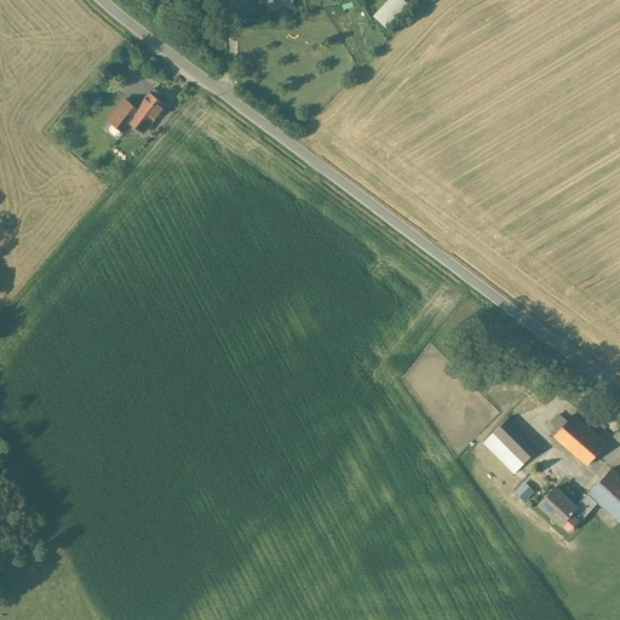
[(412,0),(394,0),(380,16),(392,27),(415,3),(412,0)]
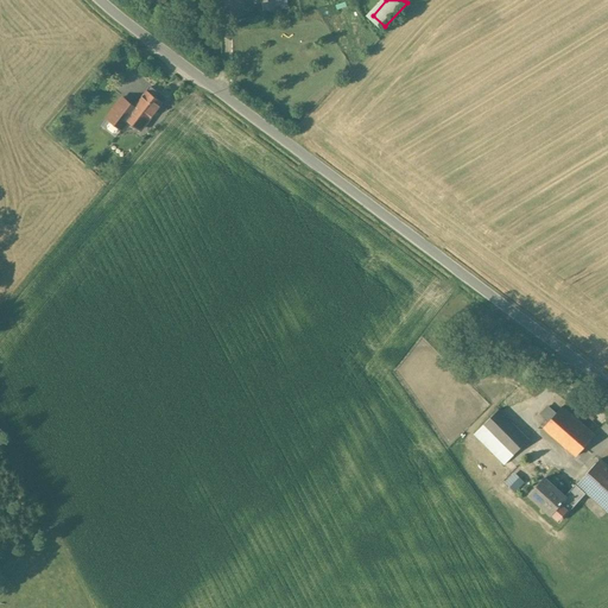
[(158,93),(150,87),(147,90),(154,96),(158,93)]
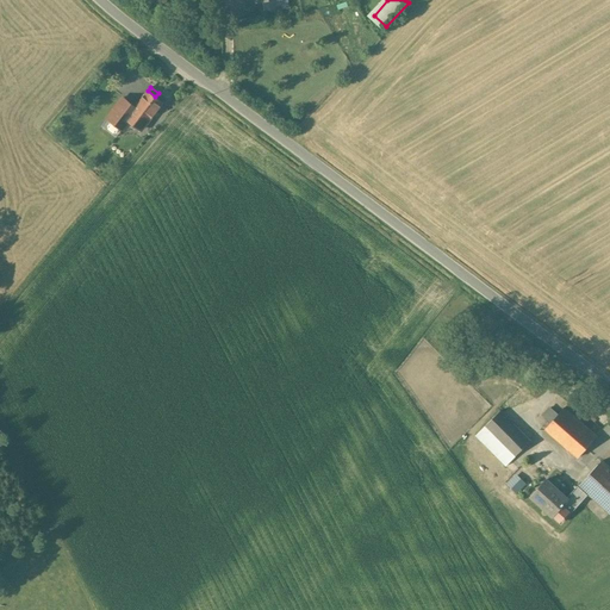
[(135,107),(125,119),(129,122),(139,130),(149,119),(150,120),(163,104),(155,97),(148,91),(147,91),(135,107)]
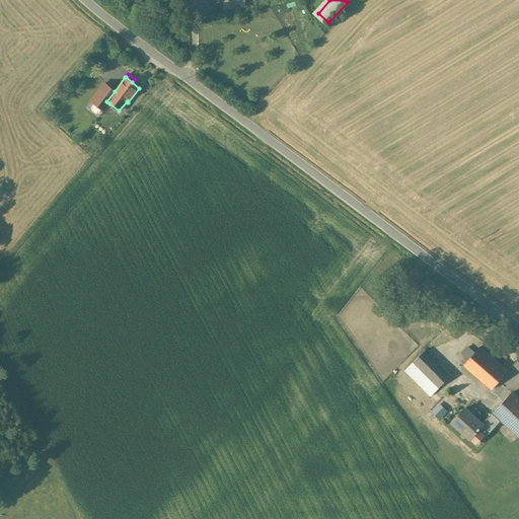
[(104,83),(91,100),(104,110),(109,103),(106,101),(115,91),(104,83)]
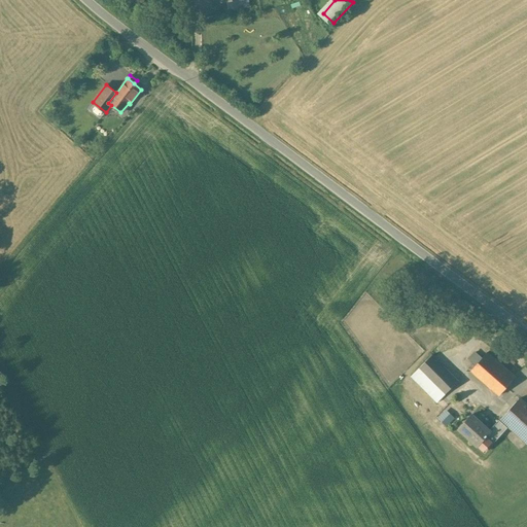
[(516,377),(487,352),(470,371),(499,395),(516,377)]
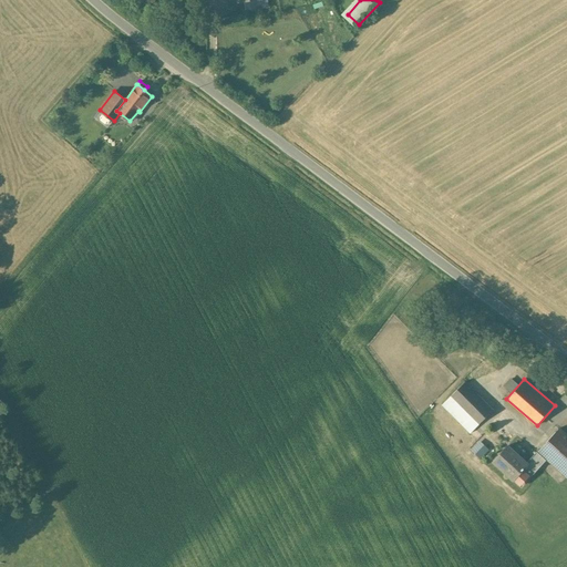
[(493,410),(464,382),(451,397),(478,424),(493,410)]
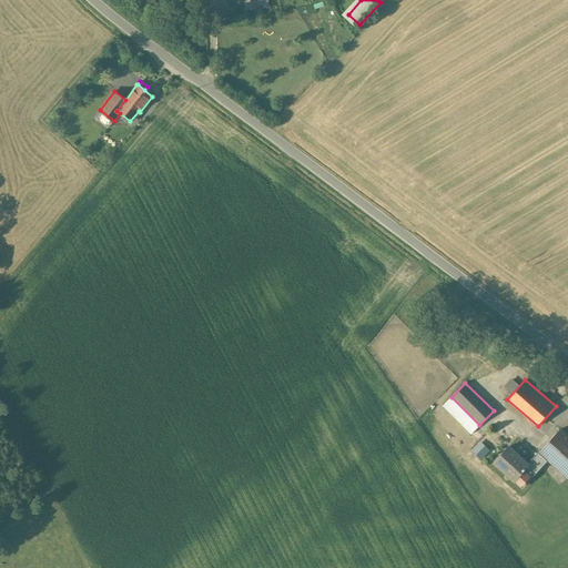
[(479,425),(452,397),(443,406),(472,435),(475,430),(479,425)]
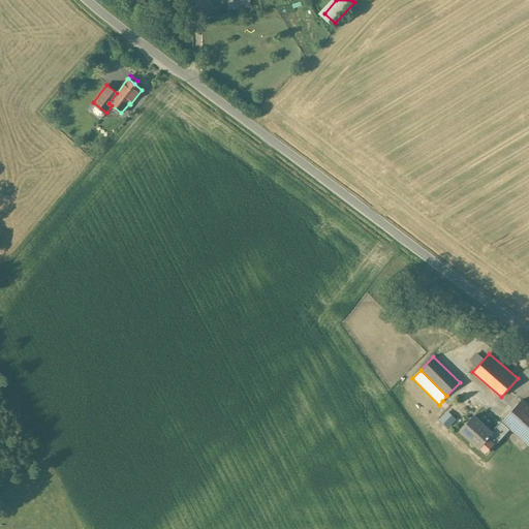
[(528,406),(521,400),(502,421),(509,428),(528,444),(528,406)]
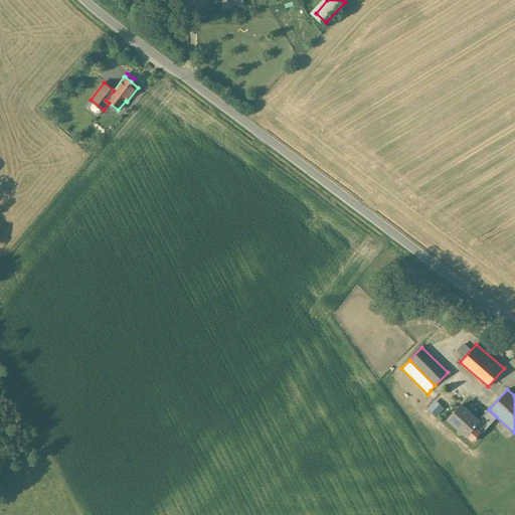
[(437,404),(433,410),(439,414),(443,408),(437,404)]
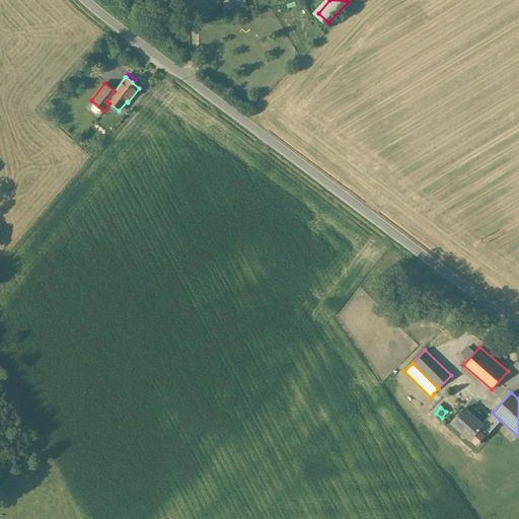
[(483,425),(464,409),(451,422),(470,439),(476,445),(500,420),(493,413),(483,425)]
